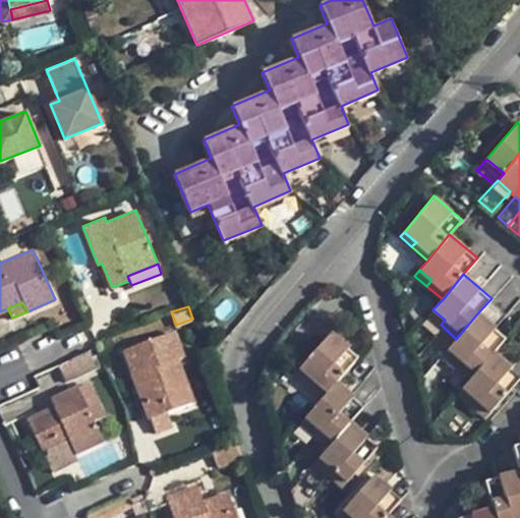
[(445,320),(432,309),(428,314),(441,325),(445,320)]
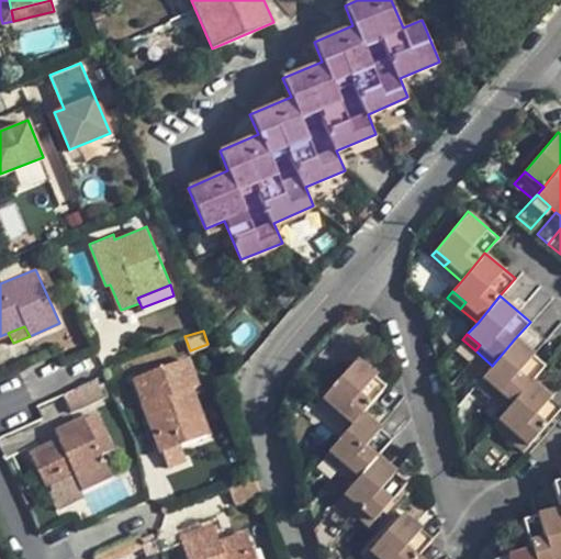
[(546,364),(515,338),(492,366),(483,376),(496,387),(492,392),(508,406),(531,380),(546,364)]
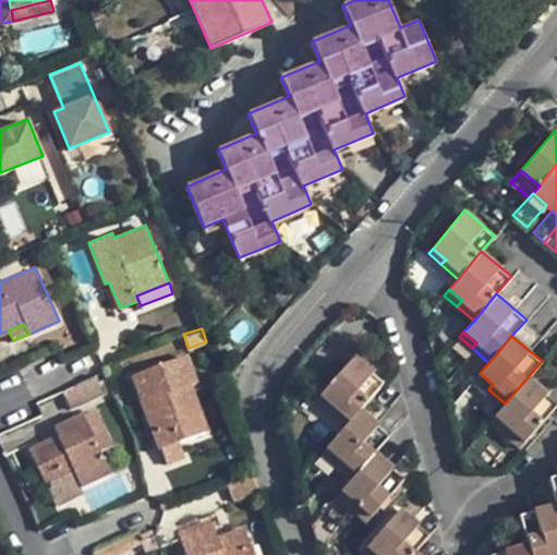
[(188,352),(132,373),(160,448),(161,447),(180,441),(208,430),(191,384),(198,382),(188,352)]
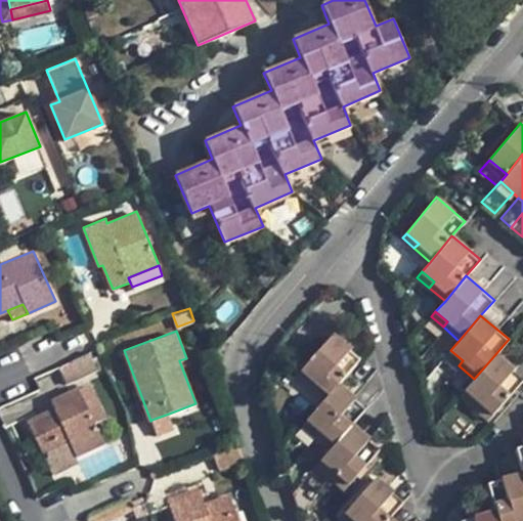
[(360,358),(332,335),(301,370),(313,381),(309,385),(324,398),(338,384),(360,358)]
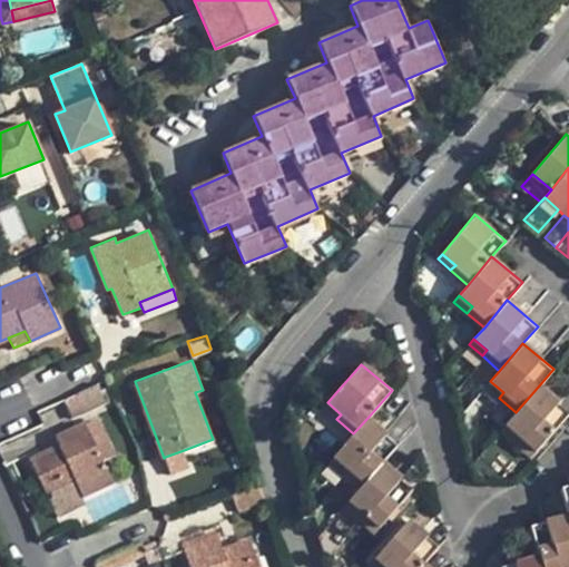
[(503,392),(490,381),(486,387),(499,398),(503,392)]
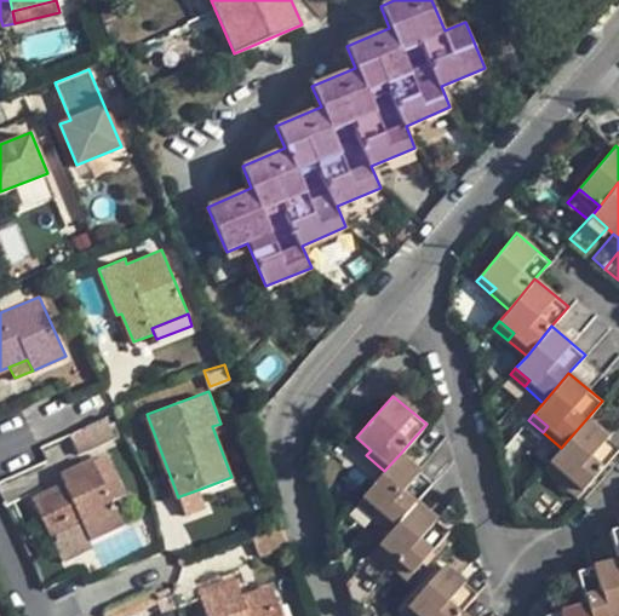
[(68,432),(78,452),(113,436),(104,416),(68,432)]
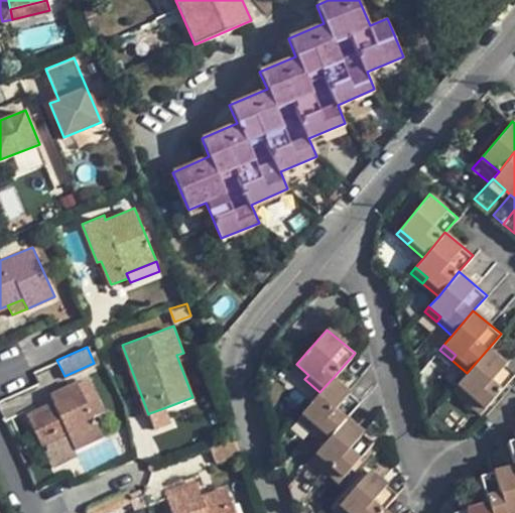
[(488,349),(467,373),(458,384),(470,394),(466,399),(481,412),(514,373),(514,371),(488,349)]
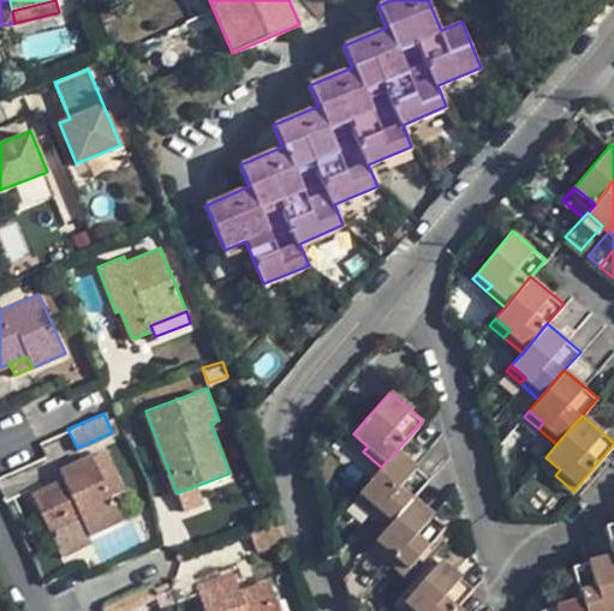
[(349,439),(363,451),(368,447),(353,433),(349,439)]
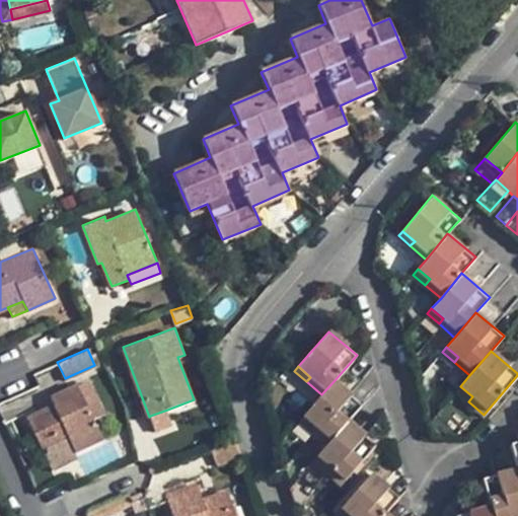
[(104,414),(88,380),(51,397),(54,403),(27,417),(43,449),(69,437),(76,451),(103,439),(94,419),(104,414)]
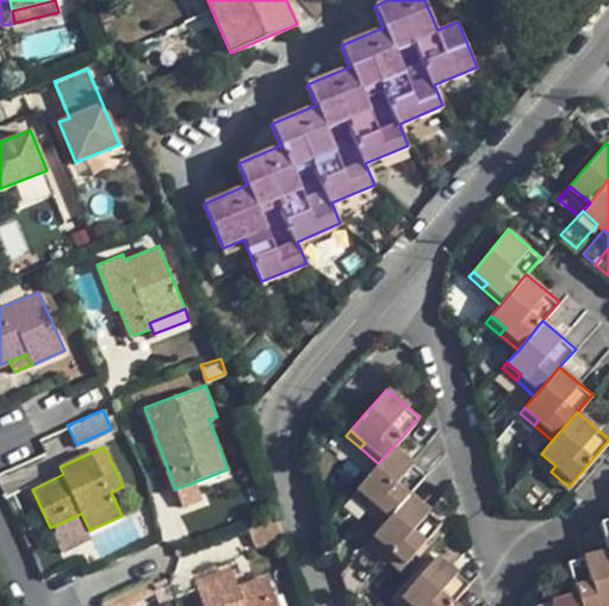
[(393,447),(378,463),(358,488),(372,500),(367,505),(385,522),(410,493),(426,475),(393,447)]
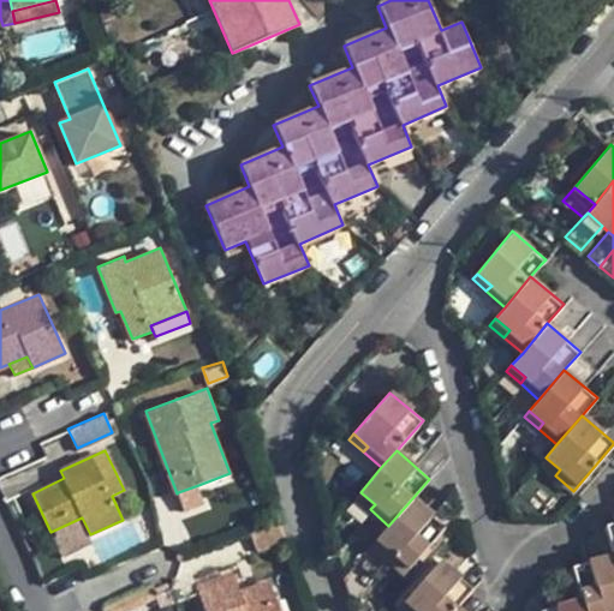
[(560,469),(546,457),(541,463),(555,475),(560,469)]
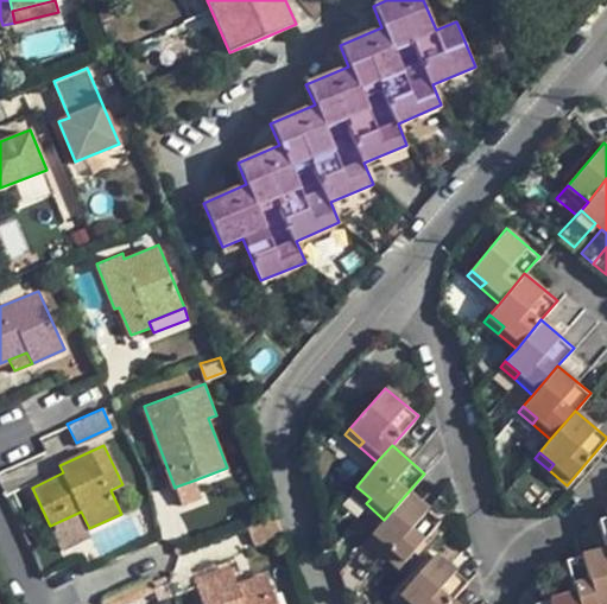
[(202,496),(196,479),(176,487),(182,503),(202,496)]
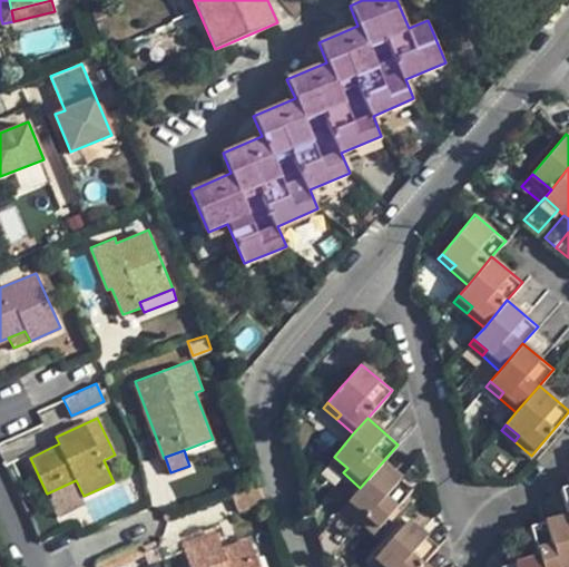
[(330,461),(342,472),(347,468),(334,457),(330,461)]
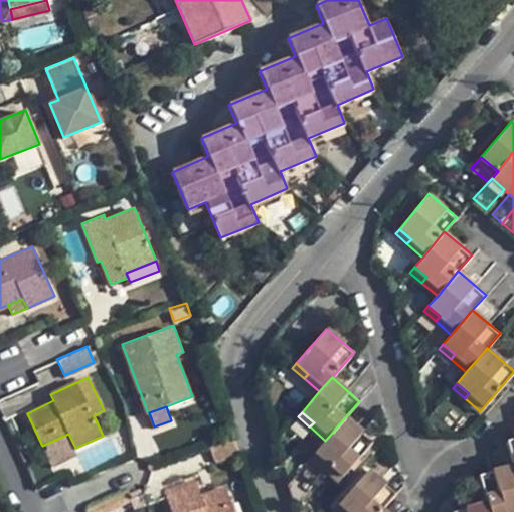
[(346,416),(325,441),(315,452),(327,463),(323,467),(339,481),(373,441),(346,416)]
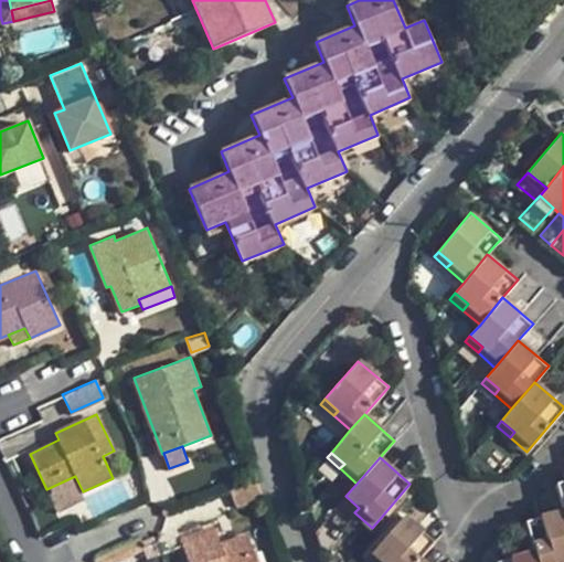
[(75,476),(46,489),(56,511),(85,497),(83,491),(75,476)]
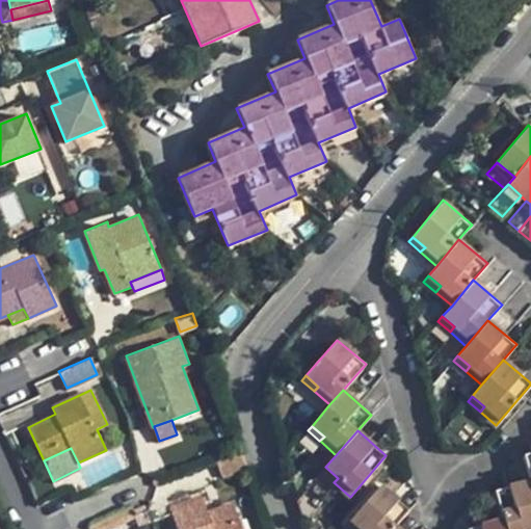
[(222,476),(248,467),(242,449),(216,458),(222,476)]
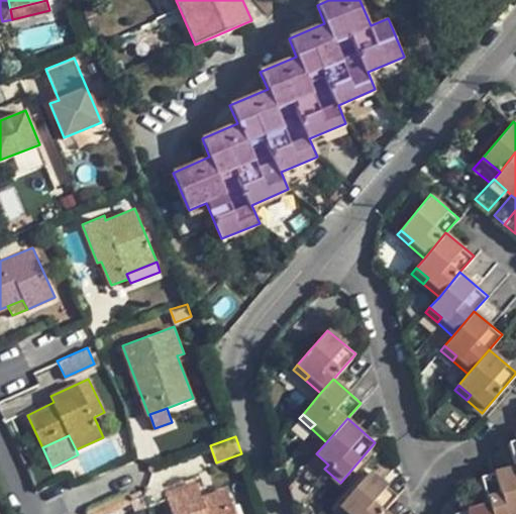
[(312,458),(324,469),(328,465),(316,453),(312,458)]
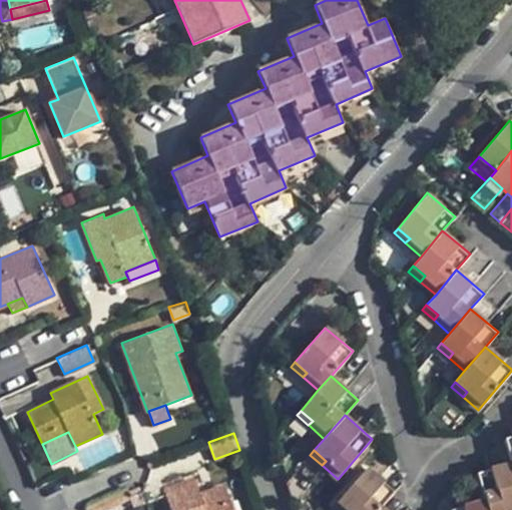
[(511,463),(478,472),(485,500),(488,509),(511,509),(511,463)]
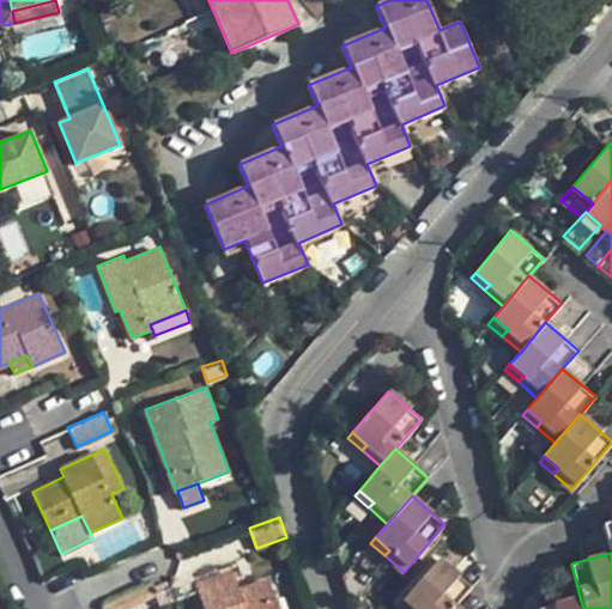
[(452,608),(456,604),(472,585),(440,558),(404,600),(414,608),(452,608)]
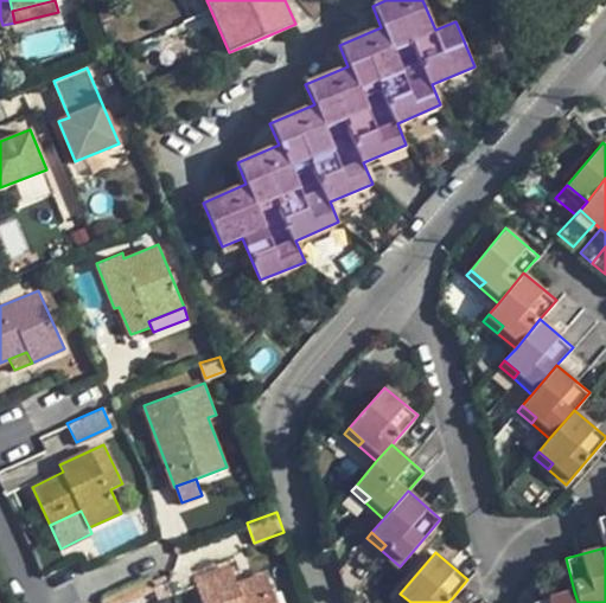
[(193,576),(202,602),(276,602),(266,572),(237,582),(231,563),(219,566),(217,559),(191,569),(193,576)]
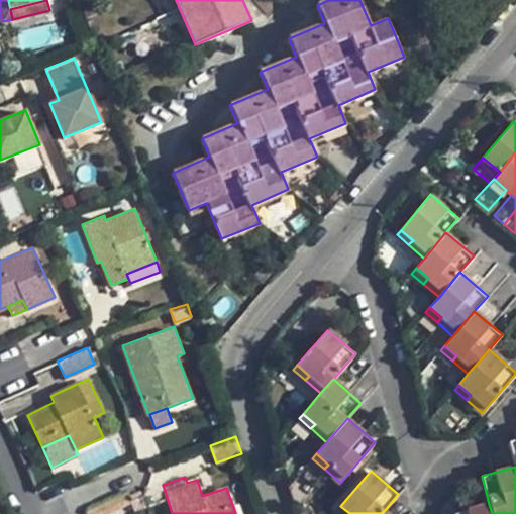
[(141,489),(128,494),(131,501),(135,509),(147,504),(141,489)]
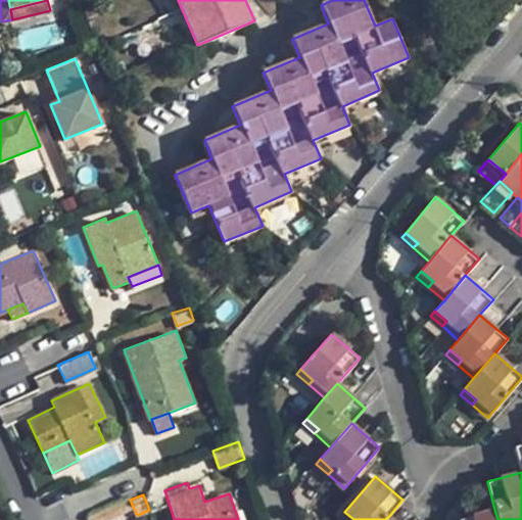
[(497,519),(494,510),(460,519),(459,519),(497,519)]
